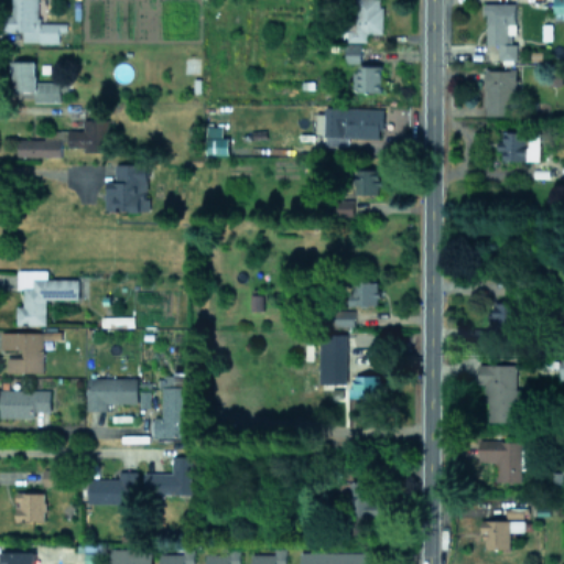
[(38,22),(38,0),(9,0),(9,30),(22,30),(22,41),(58,42),(58,30),(65,31),(65,23),(38,22)]
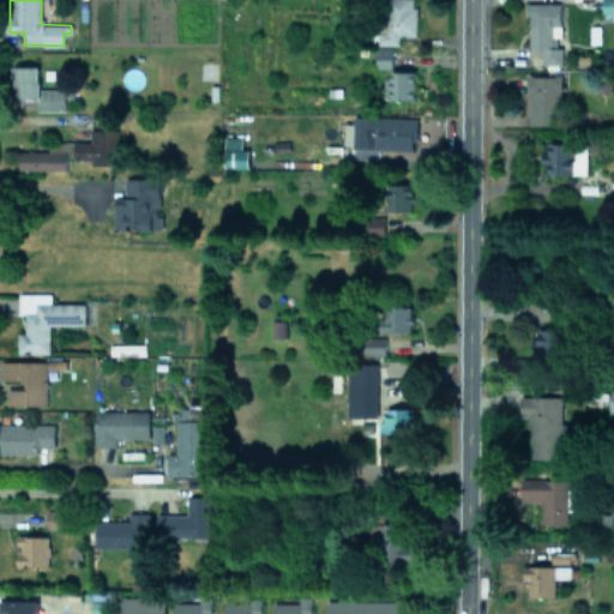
[(414,0),(379,0),(380,44),(398,44),(398,35),(415,35),(414,0)]
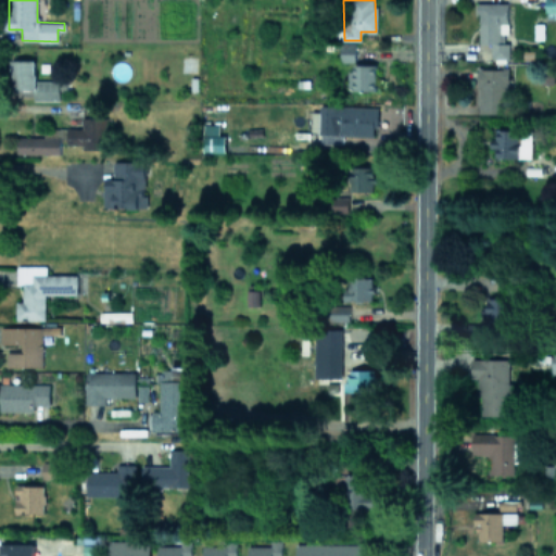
[(555,0),(544,0),(544,14),(555,14),(555,0)]
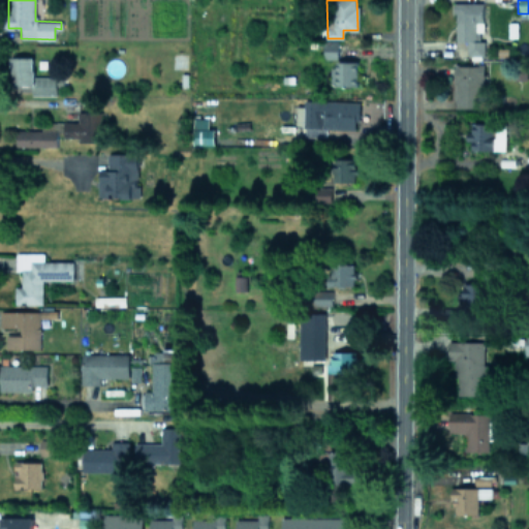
[(455,41),(467,41),(467,55),(484,55),(484,39),(481,39),(483,2),(455,2),(455,41)]
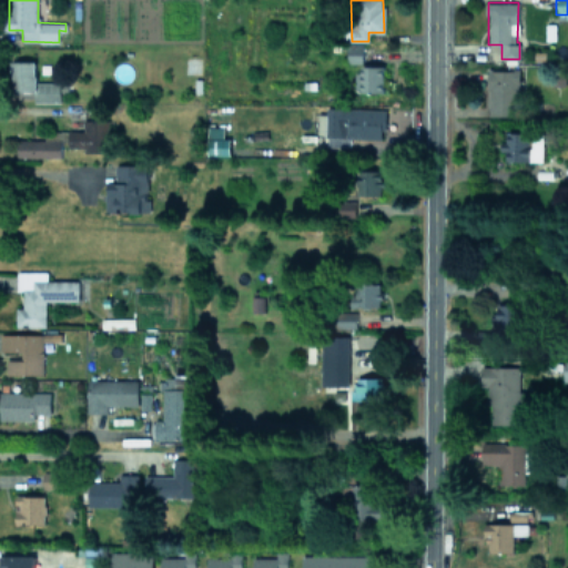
[(362,43),(347,43),(347,62),(362,62),(362,43)]
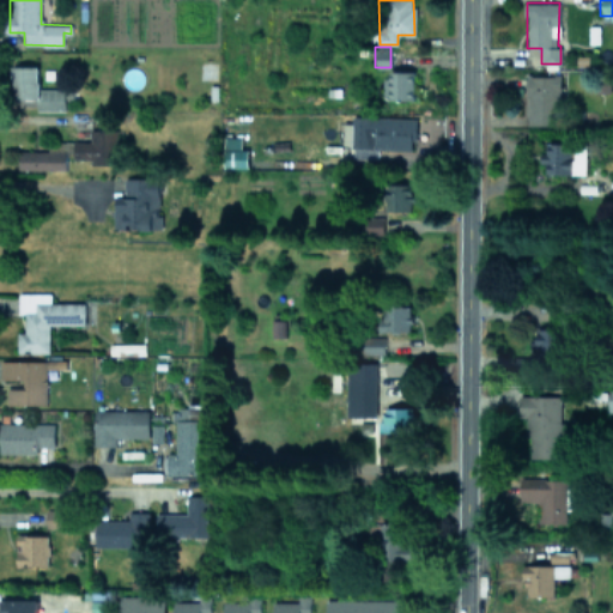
[(38,87),(38,65),(13,66),(13,98),(36,98),(37,110),(65,109),(65,87),(38,87)]
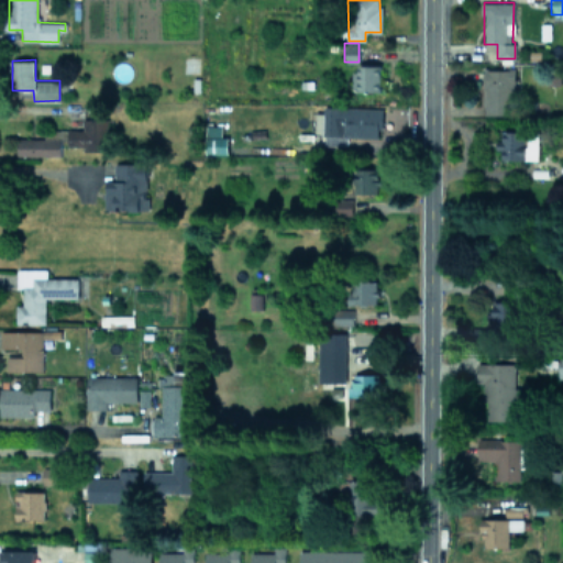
[(351,90),(379,90),(381,67),(352,66),(351,90)]
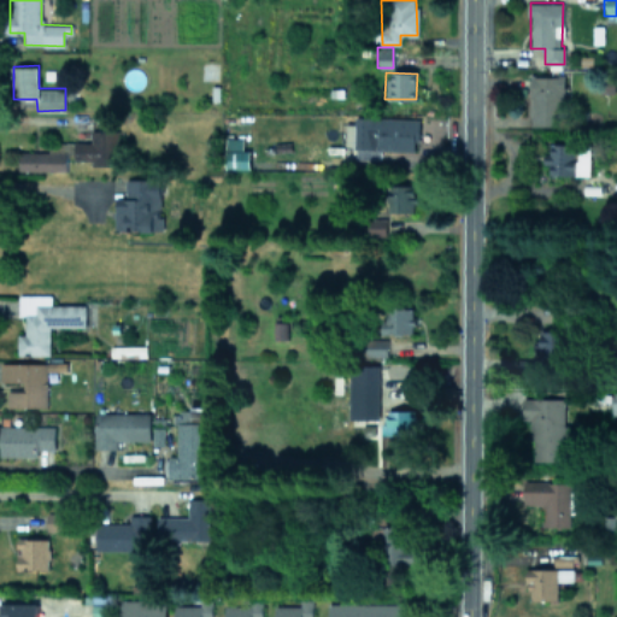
[(563,76),(529,75),(529,125),(562,125),(563,76)]
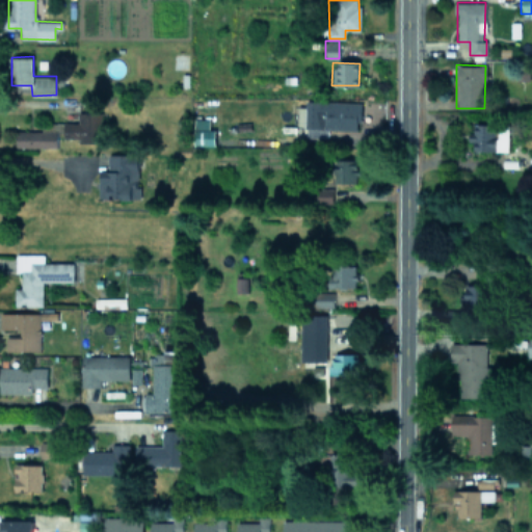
[(361,102),(306,100),(304,137),(326,137),(327,129),(360,130),(361,102)]
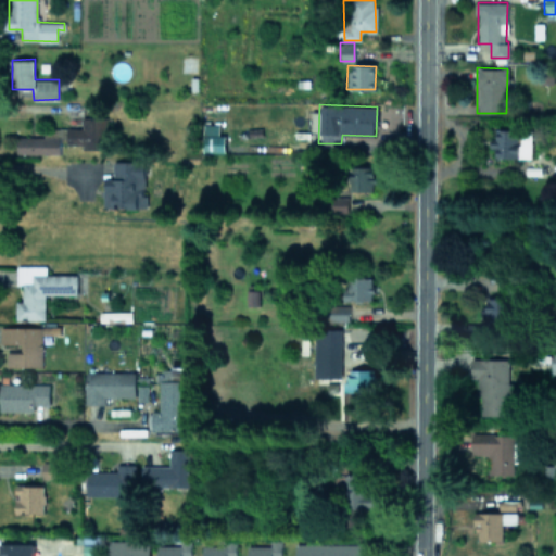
[(80,148),(104,149),(105,117),(81,117),(80,127),(66,127),(66,143),(80,143),(80,148)]
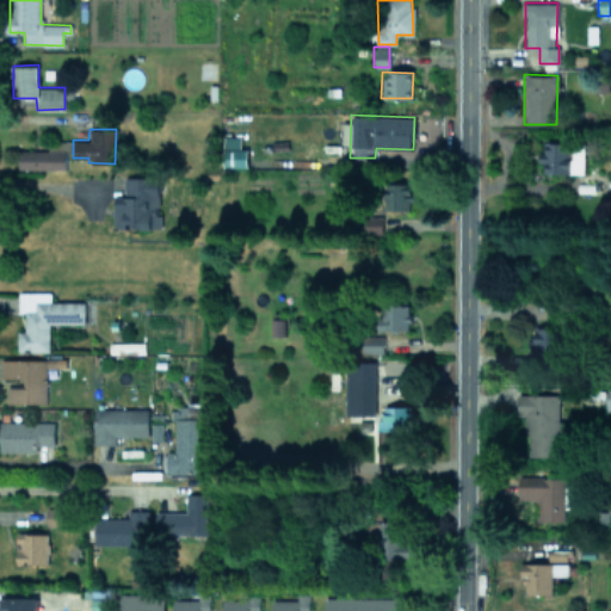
[(247,167),(247,148),(240,148),(240,136),(223,136),(223,166),(247,167)]
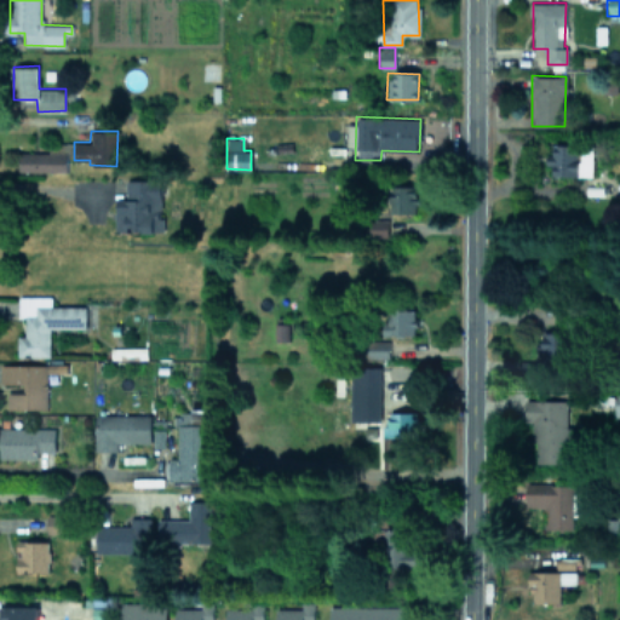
[(592,176),(592,150),(579,150),(579,144),(552,144),(552,154),(549,154),(549,176),(592,176)]
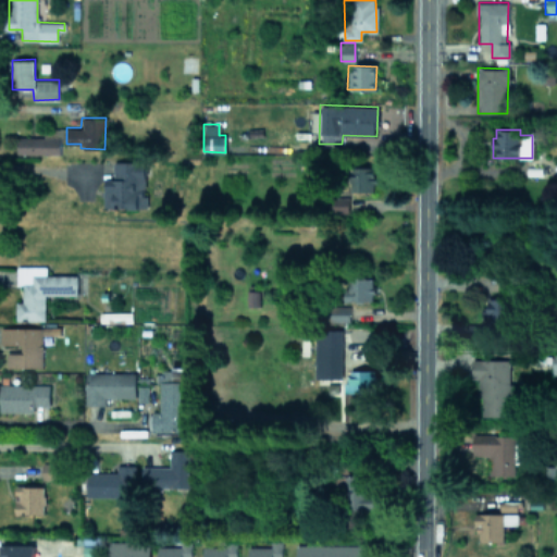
[(16,153),(59,155),(60,137),(16,136),(16,153)]
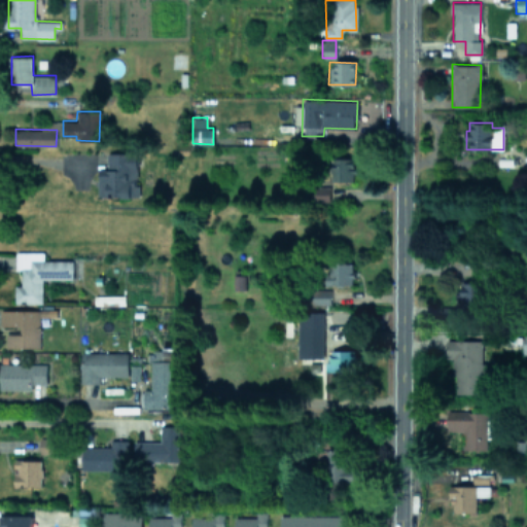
[(98,196),(134,197),(135,152),(107,151),(106,169),(98,169),(98,196)]
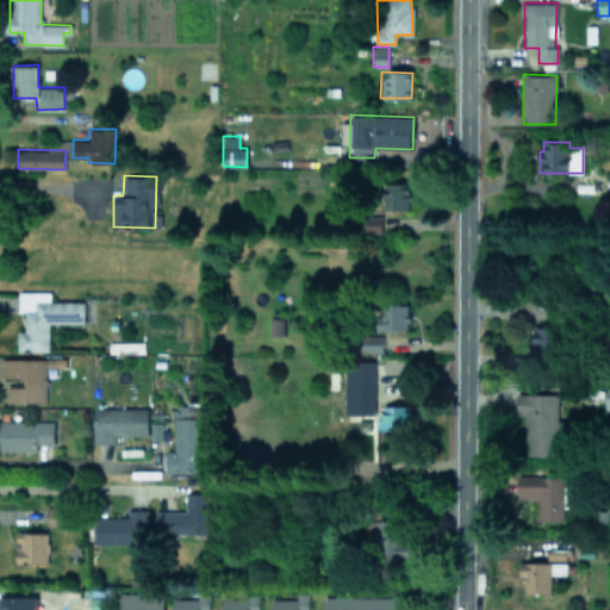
[(384,209),(409,209),(410,182),(385,181),(384,209)]
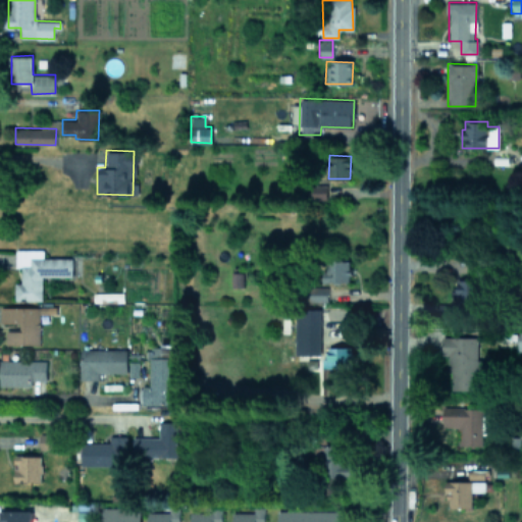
[(71,275),(71,257),(43,257),(43,249),(15,249),(15,265),(20,265),(20,282),(14,282),(14,299),(42,299),(42,275),(71,275)]
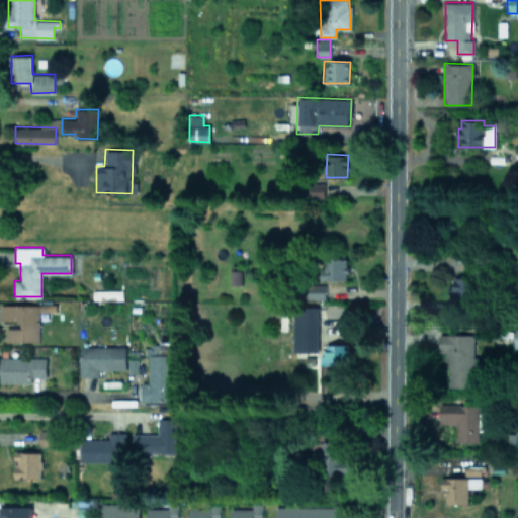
[(347,258),(321,258),(320,279),(347,279),(347,258)]
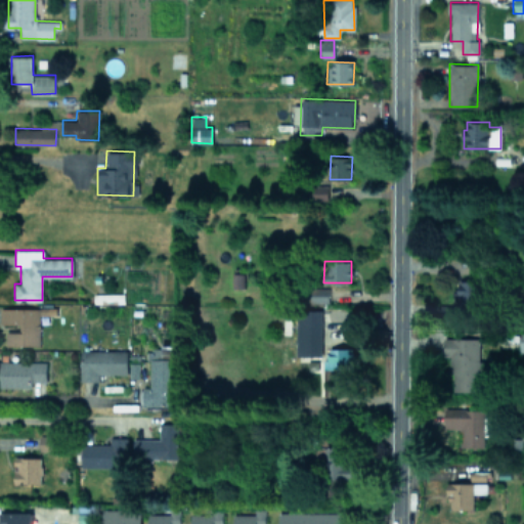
[(455,280),(455,306),(478,305),(478,291),(472,291),(472,280),(455,280)]
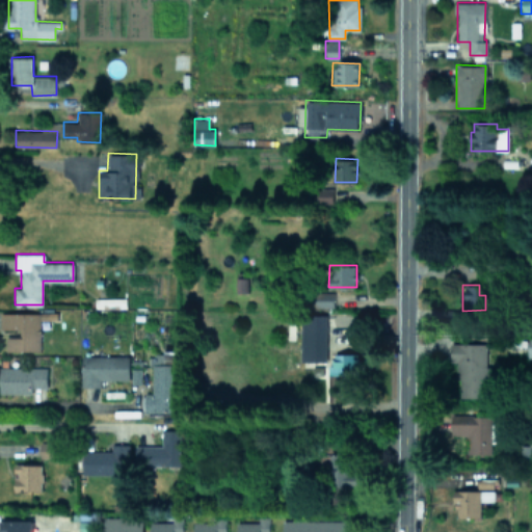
[(0,317),(0,328),(19,328),(20,336),(5,337),(5,351),(41,350),(40,319),(48,319),(48,312),(0,312),(0,317)]
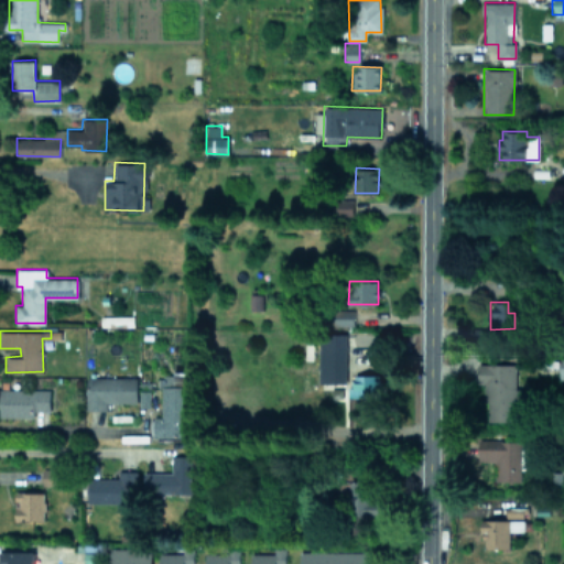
[(346,384),(345,333),(320,334),(321,386),(346,384)]
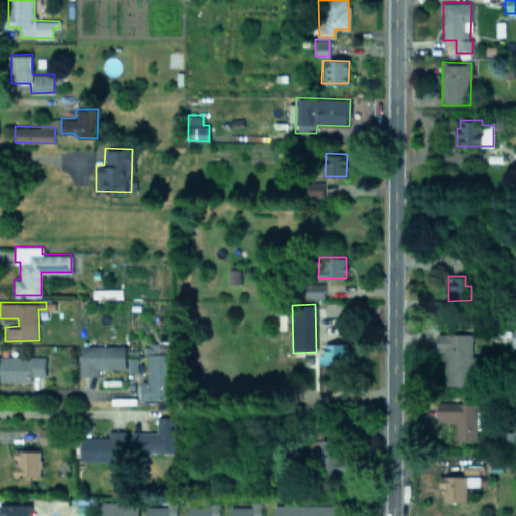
[(472,333),(436,333),(436,351),(443,351),(443,385),(474,385),(474,366),(482,366),(482,354),(472,354),(472,333)]
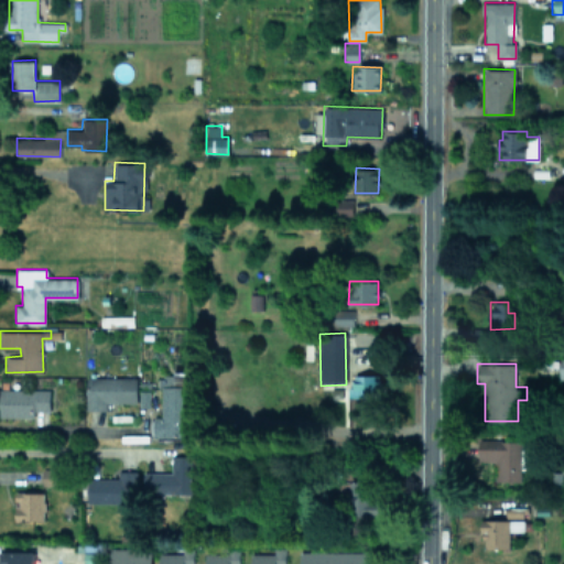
[(378,398),(378,375),(350,373),(349,397),(378,398)]
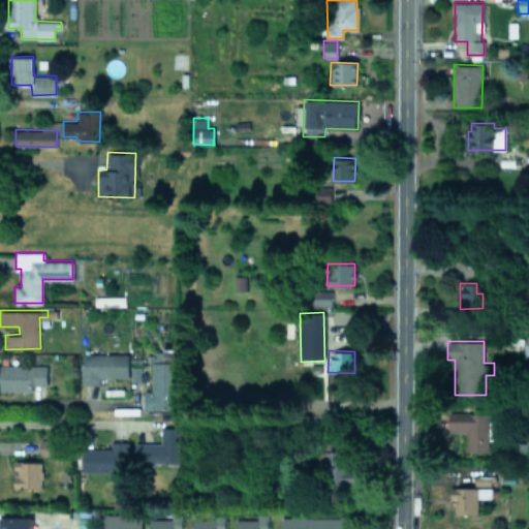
[(143,410),(176,409),(175,351),(149,351),(149,360),(151,360),(151,391),(143,391),(143,410)]
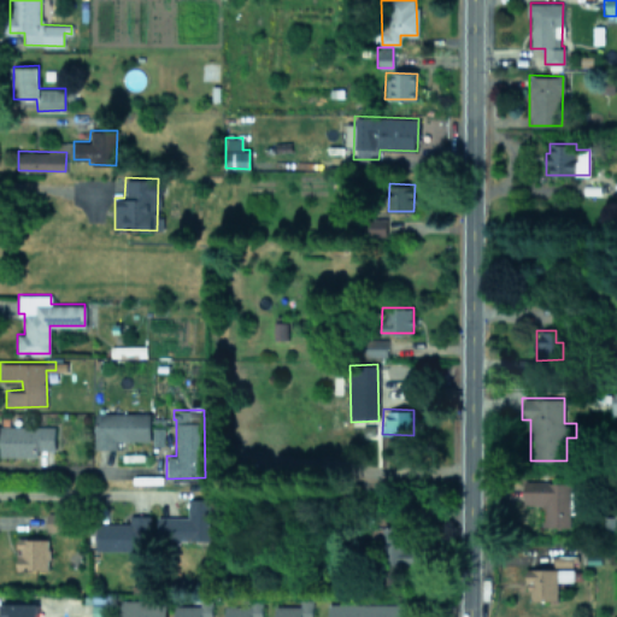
[(116,440),(150,440),(150,412),(94,411),(94,448),(116,448),(116,440)]
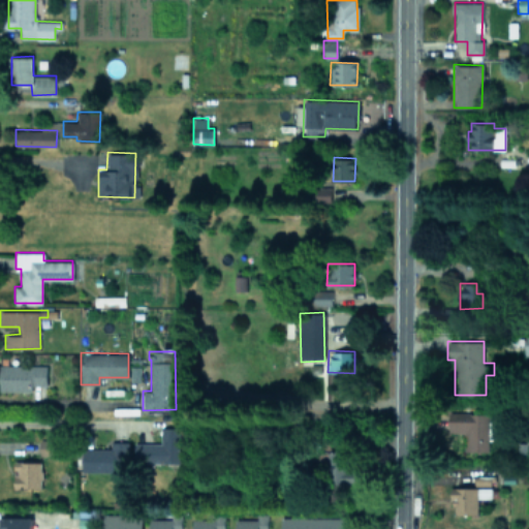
[(45,384),(47,365),(0,364),(0,390),(32,391),(32,384),(45,384)]
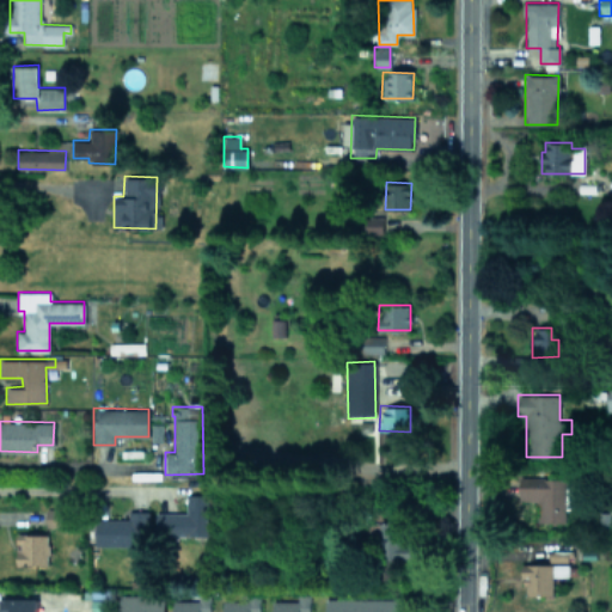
[(564,522),(565,503),(571,505),(571,489),(564,489),(564,478),(519,477),(519,501),(539,501),(539,521),(564,522)]
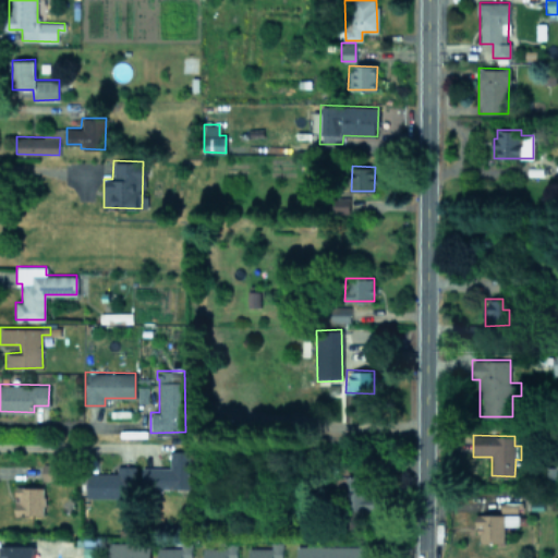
[(142,468),(142,487),(191,487),(192,450),(169,450),(169,468),(142,468)]
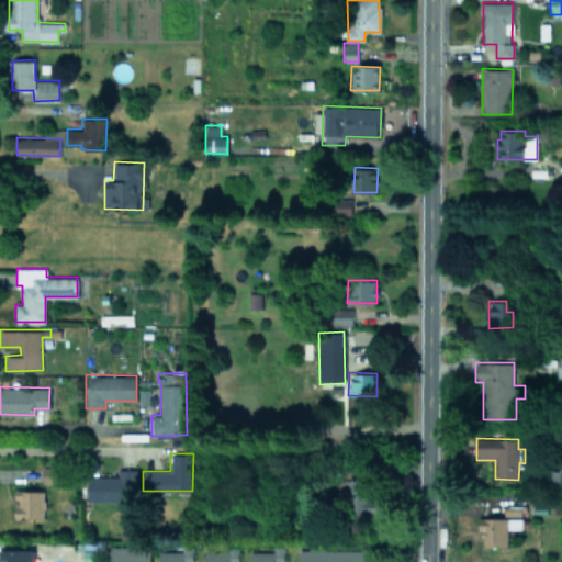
[(55,467),(43,467),(42,482),(55,482),(55,467)]
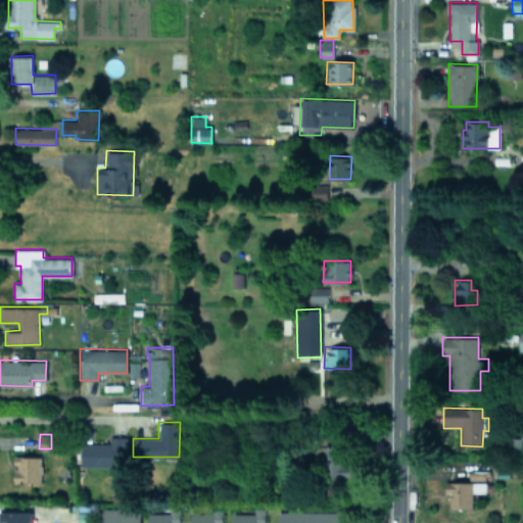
[(126,436),(109,436),(109,442),(80,443),(81,466),(127,465),(126,436)]
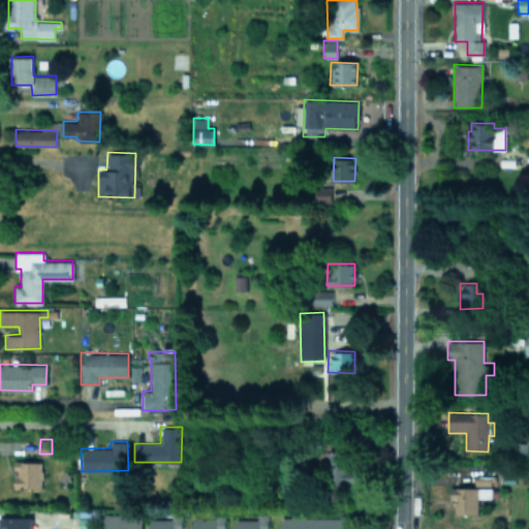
[(14,487),(41,488),(41,462),(14,461),(14,487)]
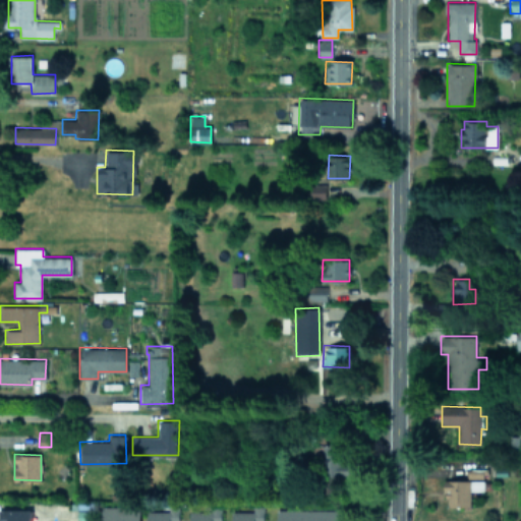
[(470,506),(471,489),(483,489),(483,480),(446,479),(446,506),(470,506)]
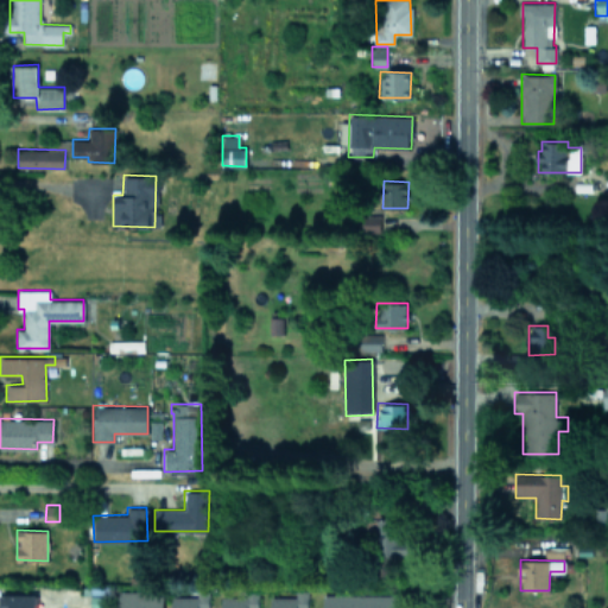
[(90,607),(108,607),(109,588),(92,587),(90,607)]
